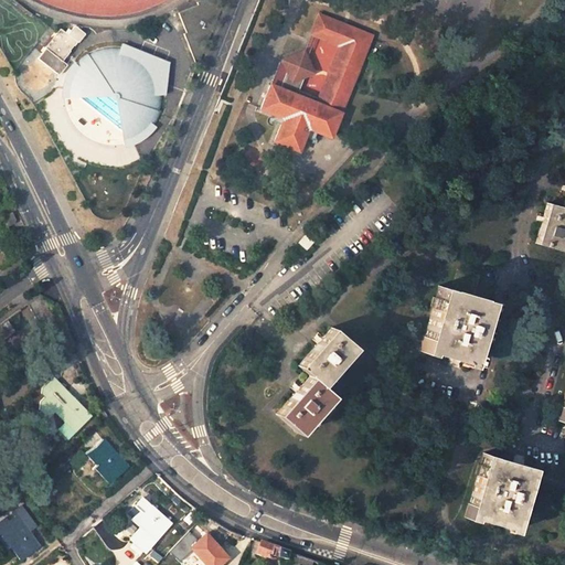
[(329,137),(369,38),(370,35),(318,14),(310,33),(339,44),(319,96),(316,103),(269,85),(259,110),(281,118),(273,140),(297,150),(306,128),(329,137)]
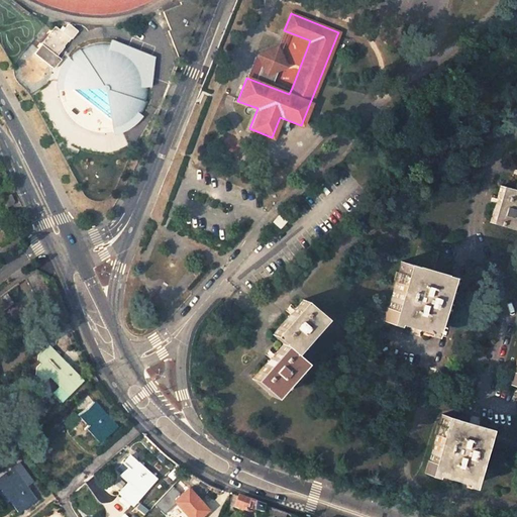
[(72,41),(71,38),(59,30),(56,31),(45,46),(45,48),(58,57),(61,57),(72,41)]
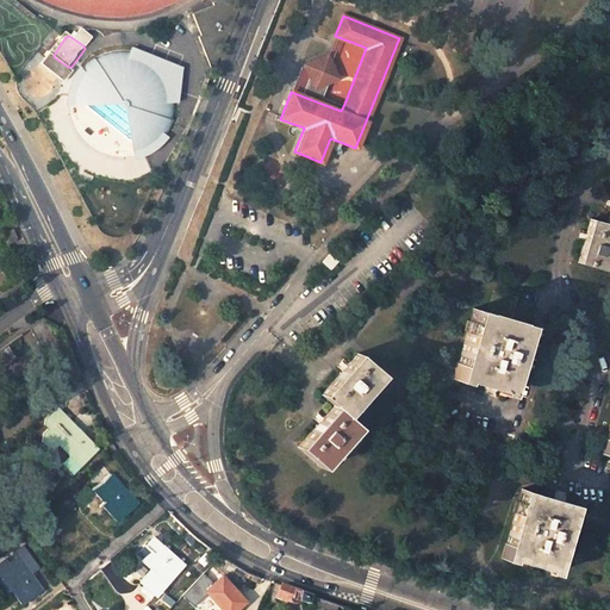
[(341,111),(344,104),(323,95),(329,81),(334,67),(328,54),(305,64),(310,75),(303,95),(291,91),(291,92),(341,111)]
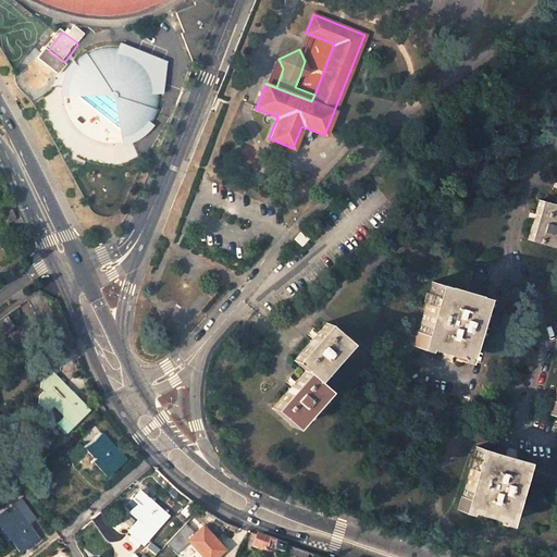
[(138,52),(134,57),(132,57),(126,53),(121,52),(115,51),(110,50),(104,51),(98,52),(93,53),(88,57),(83,59),(78,63),(74,67),(71,72),(67,77),(65,83),(64,88),(63,94),(63,99),(63,106),(65,111),(67,116),(70,122),(73,126),(77,131),(82,135),(86,138),(91,140),(97,143),(103,144),(109,144),(115,144),(121,143),(127,141),(133,138),(137,135),(143,132),(146,127),(150,122),(152,116),(155,111),(156,106),(157,99),(157,94),(156,87),(155,82),(151,76),(149,71),(147,69),(151,64),(147,60),(138,52)]
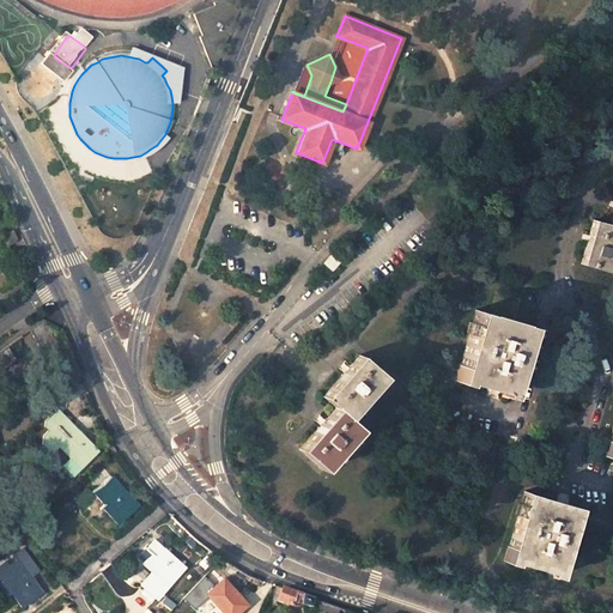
[(311,76),(307,65),(303,66),(292,91),(304,96),(311,76)]
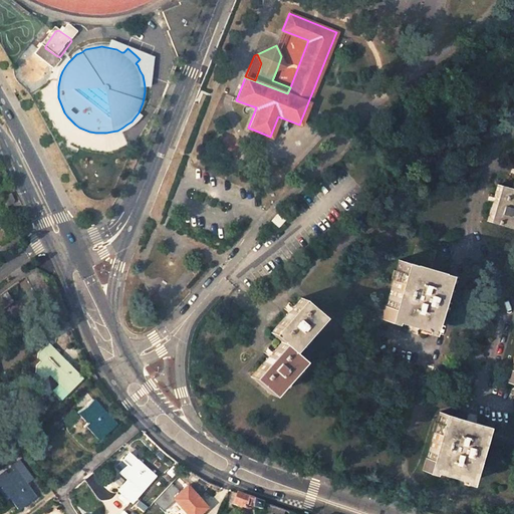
[(281,56),(277,68),(285,65),(281,56)]
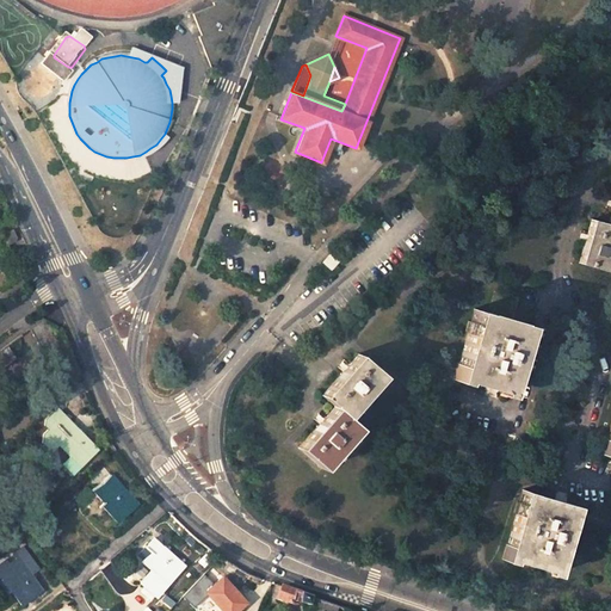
[(100,211),(117,204),(107,184),(91,192),(100,211)]
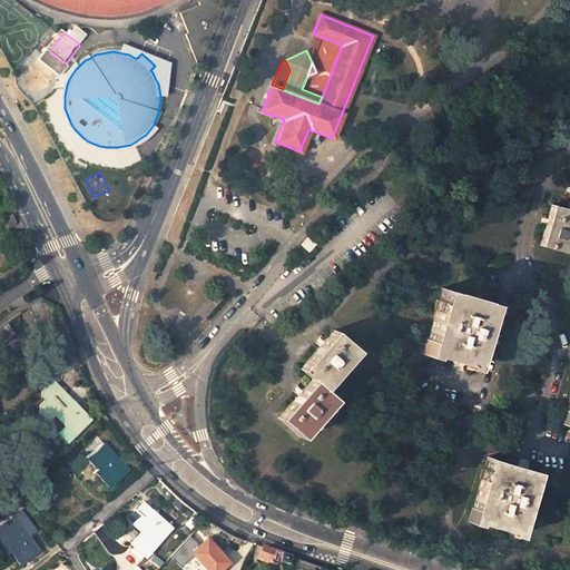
[(540,245),(569,253),(569,247),(569,193),(566,209),(550,205),(540,245)]
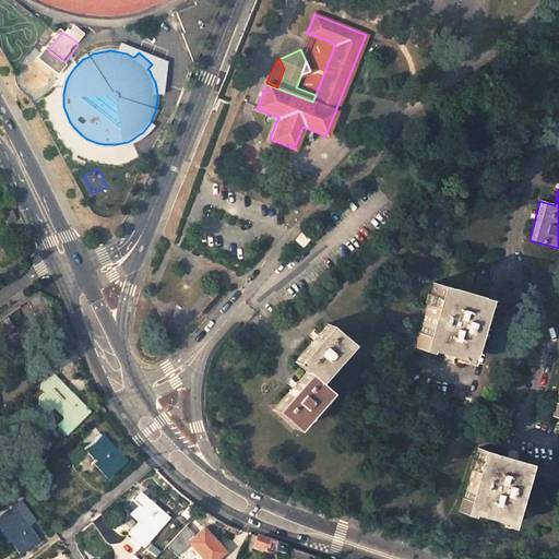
[(0,207),(0,209),(11,230),(21,226),(10,204),(0,207)]
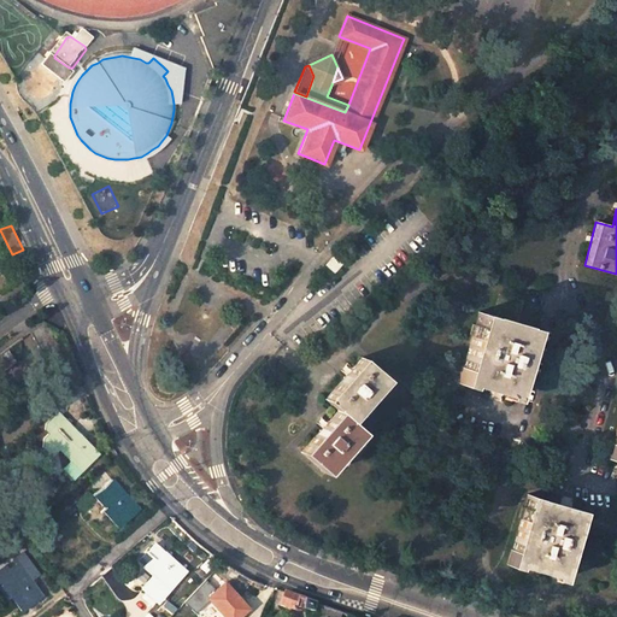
[(335,257),(325,269),(334,275),(345,262),(338,256),(335,257)]
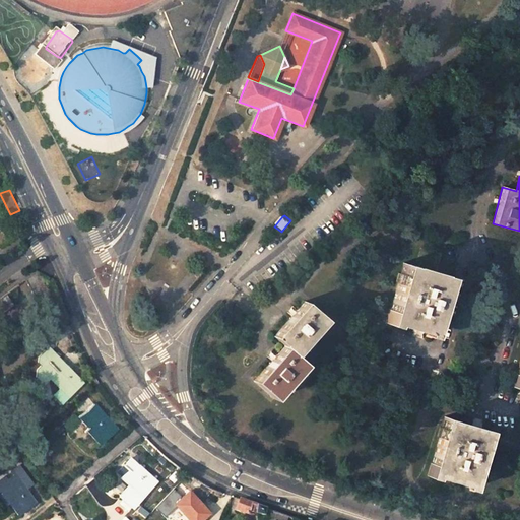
[(441,254),(420,248),(415,266),(404,263),(388,321),(431,333),(448,275),(436,272),(441,254)]
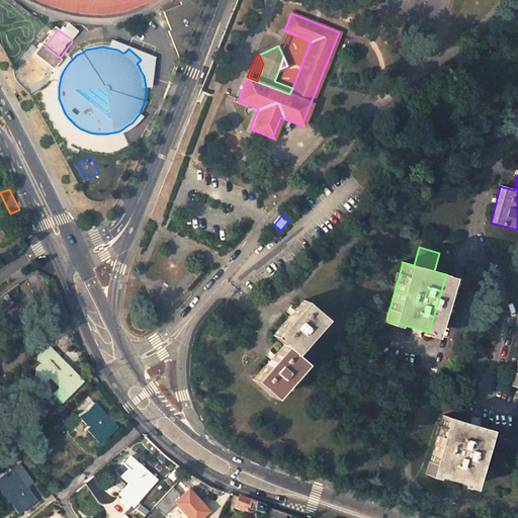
[(324,319),(304,300),(272,336),(283,345),(253,379),(273,398),(304,363),(293,354),(324,319)]
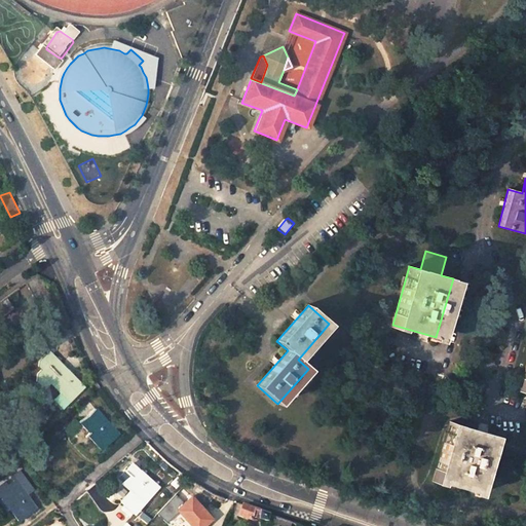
[(38,369),(41,372),(37,377),(36,383),(41,389),(49,380),(61,391),(59,393),(68,403),(84,387),(48,352),(39,362),(38,369)]
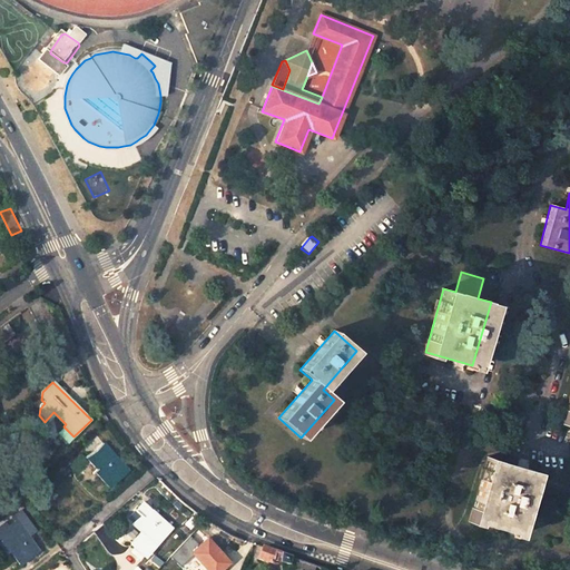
[(92,474),(109,491),(127,472),(100,445),(85,460),(96,472),(92,474)]
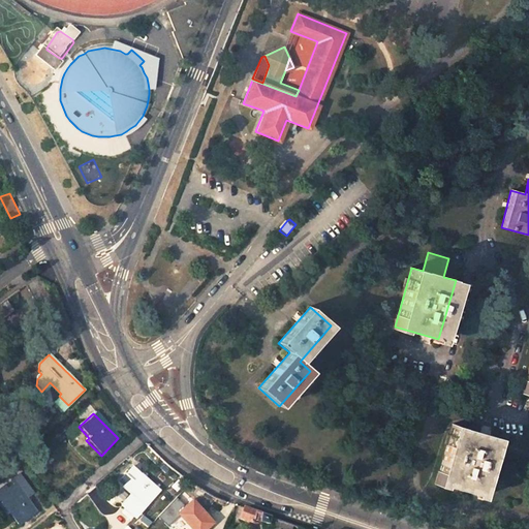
[(496,436),(452,424),(435,483),(479,496),(496,436)]
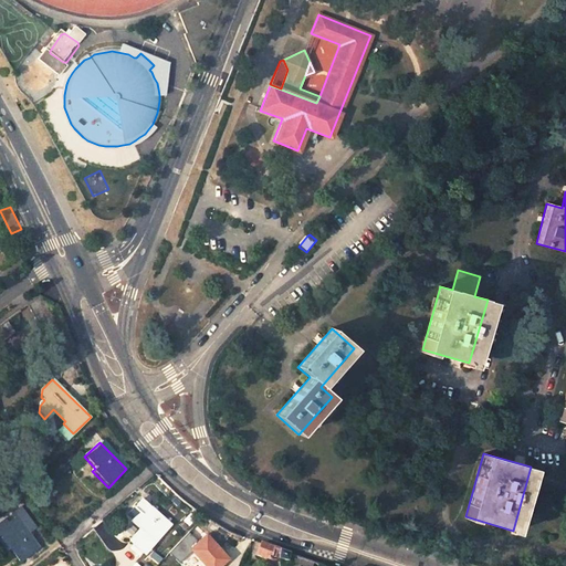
[(135,521),(140,525),(128,538),(144,553),(169,524),(143,500),(135,510),(140,514),(135,521)]
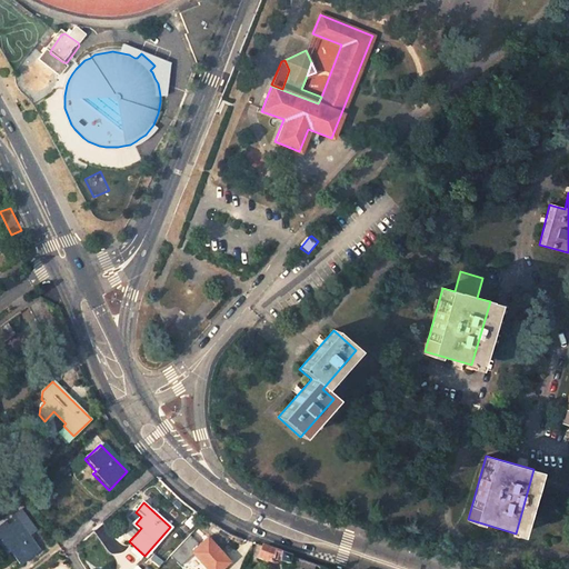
[(16,519),(7,527),(10,532),(3,538),(15,552),(11,555),(21,567),(41,550),(16,519)]
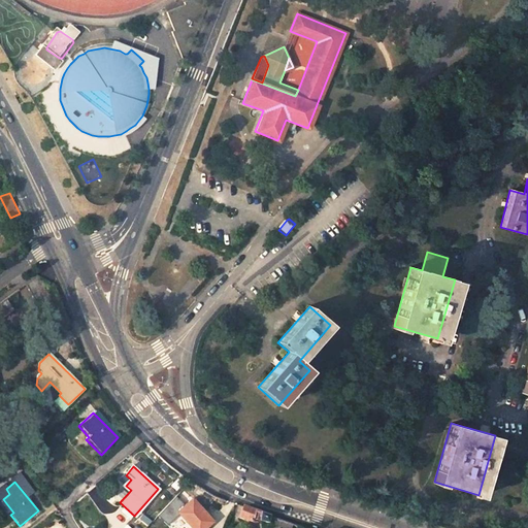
[(191,498),(176,512),(191,527),(201,527),(208,522),(200,513),(202,510),(191,498)]
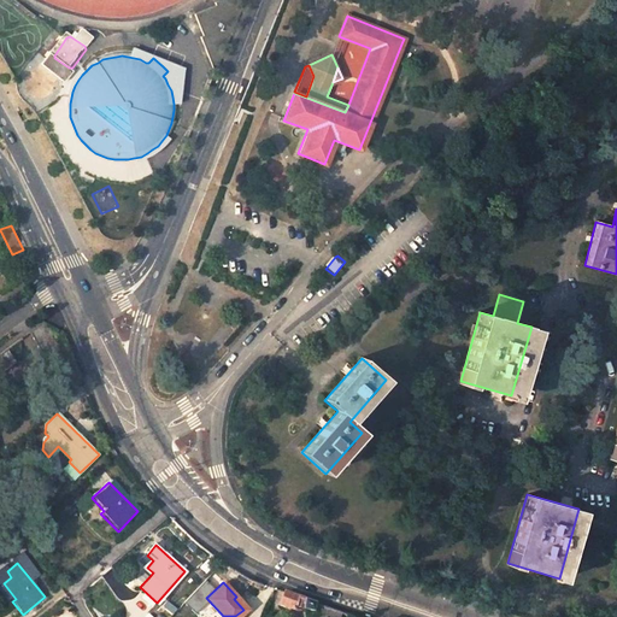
[(0,586),(12,601),(16,599),(4,583),(0,586)]
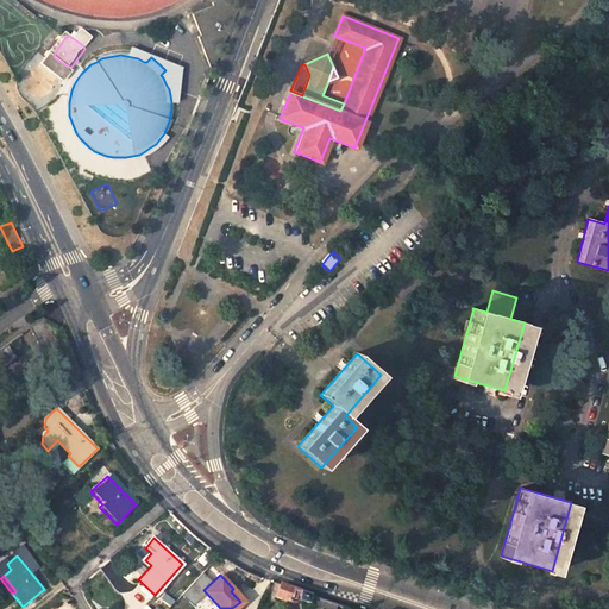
[(286,607),(288,608),(290,608),(300,608),(301,602),(308,604),(311,596),(295,591),(289,589),(276,584),(274,589),(278,591),(276,598),(287,602),(286,607)]
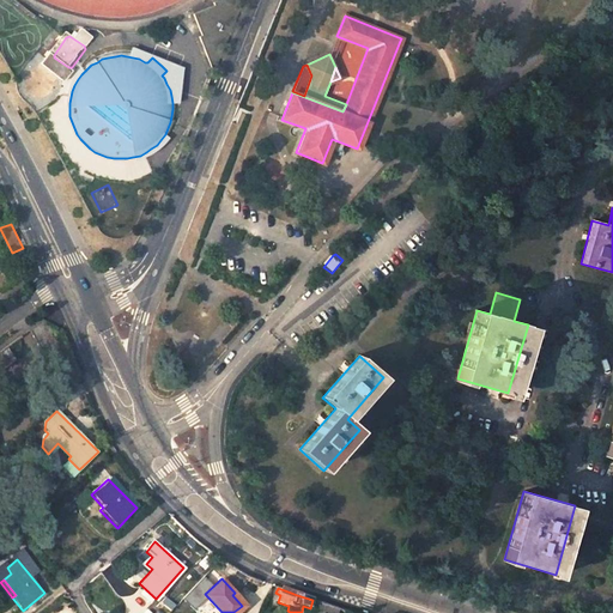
[(165,596),(162,601),(170,610),(175,605),(165,596)]
